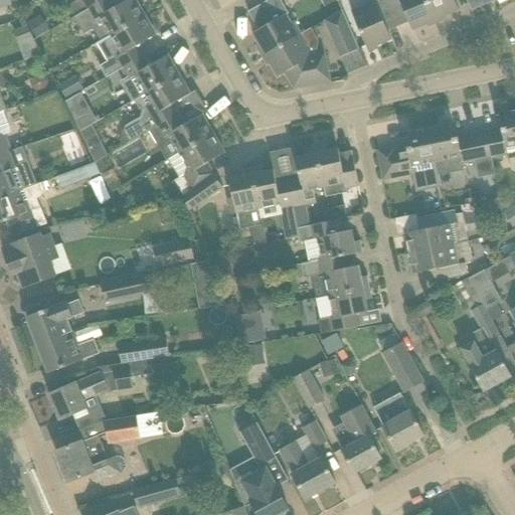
[(68,6),(74,18),(105,0),(73,0),(75,2),(68,6)]
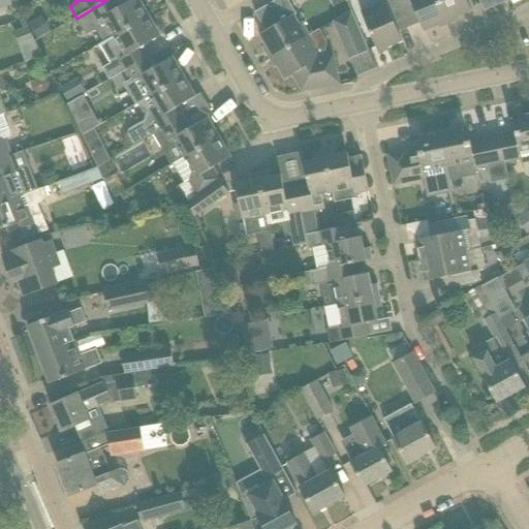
[(97,31),(103,42),(149,17),(138,0),(131,0),(120,7),(116,0),(107,0),(76,19),(86,34),(94,30),(97,31)]
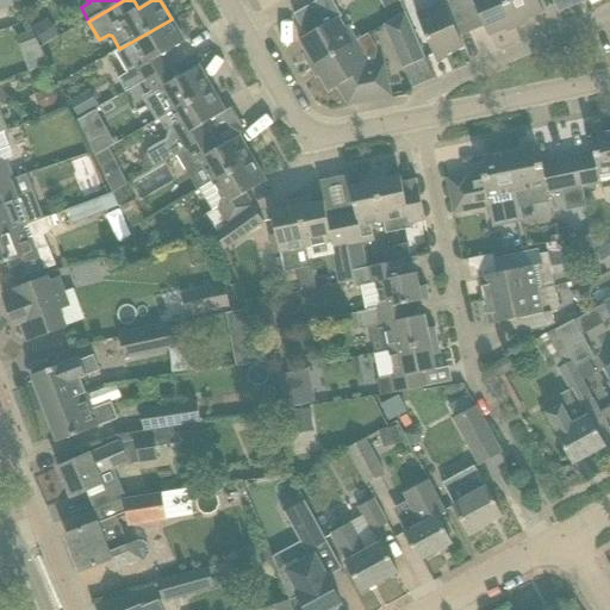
[(305,57),(311,68),(356,42),(348,26),(344,29),(338,18),(342,17),(331,0),(318,0),(296,14),(307,35),(299,41),(307,56),(305,57)]
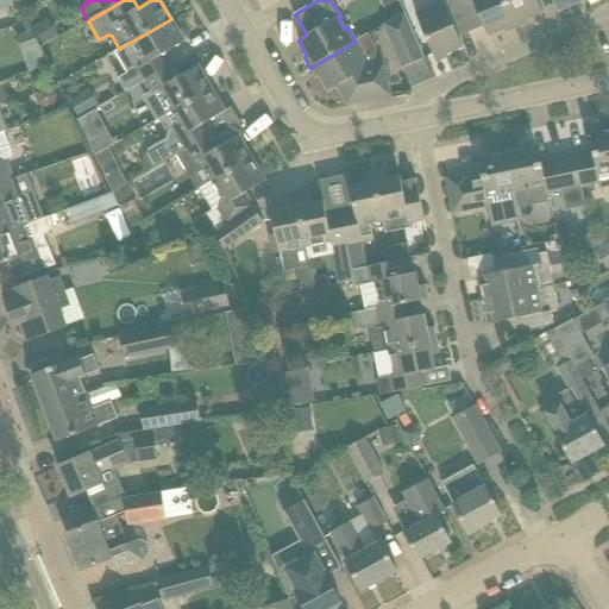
[(471,32),(457,0),(440,0),(443,6),(433,11),(431,7),(415,14),(426,41),(435,62),(447,57),(445,55),(463,46),(458,37),(471,32)]
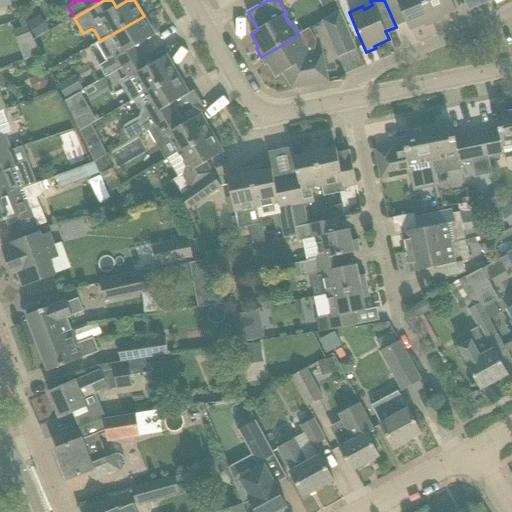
[(384,0),(396,27),(406,22),(410,30),(424,24),(425,27),(434,23),(424,0),(384,0)]
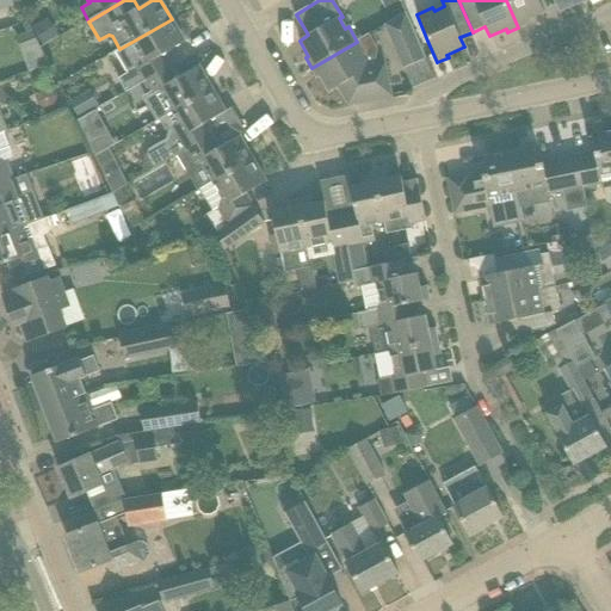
[(506,0),(518,28),(529,23),(528,20),(544,13),(539,2),(545,0),(506,0)]
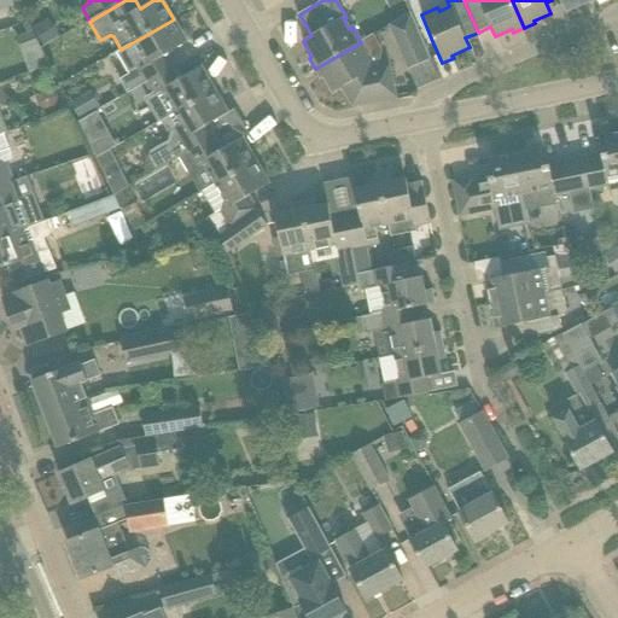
[(590,0),(560,0),(566,12),(592,1),(590,0)]
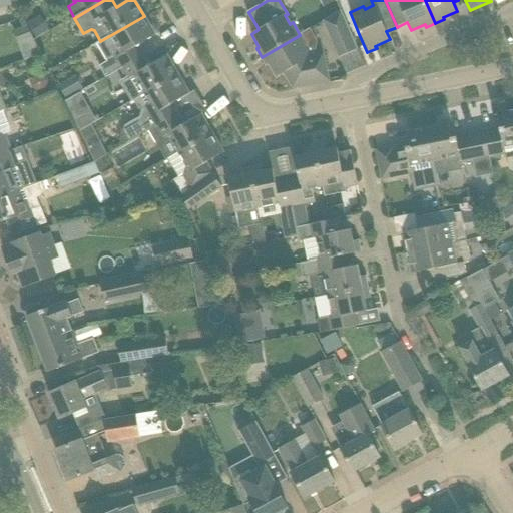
[(358,49),(350,31),(341,11),(333,15),(324,20),(339,57),(358,49)]
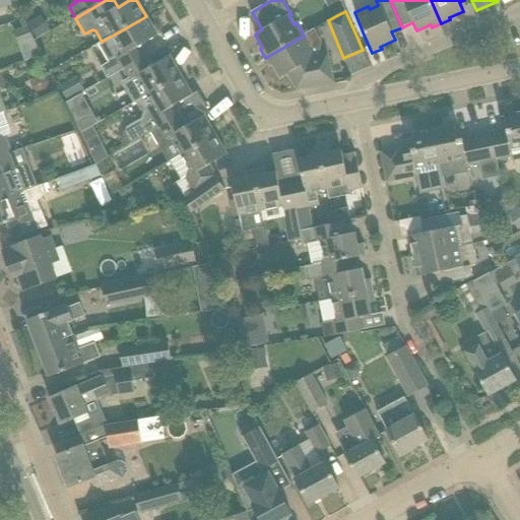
[(41,16),(28,23),(37,37),(49,28),(41,16)]
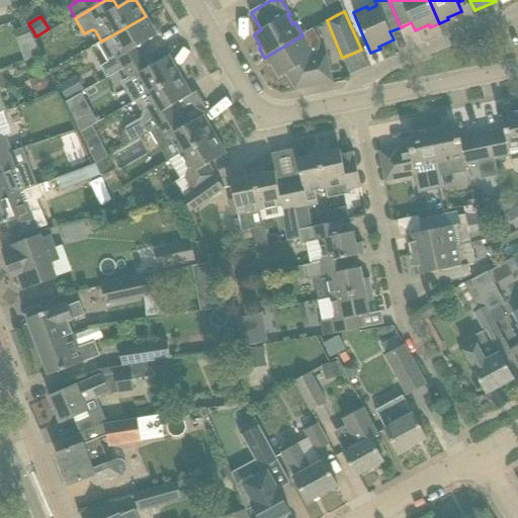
[(122,69),(146,56),(140,46),(157,35),(146,16),(101,41),(97,45),(108,62),(100,67),(106,78),(122,69)]
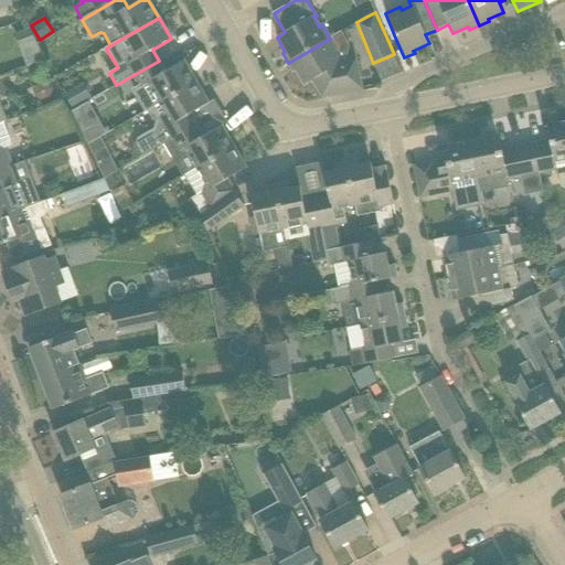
[(29,27),(17,31),(22,48),(34,43),(29,27)]
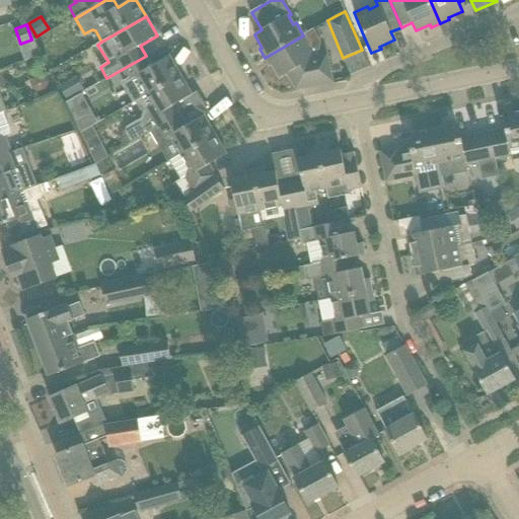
[(303,35),(265,58),(269,66),(272,65),(280,78),(287,74),(296,89),(332,82),(326,55),(315,56),(312,58),(308,49),(310,48),(303,35)]
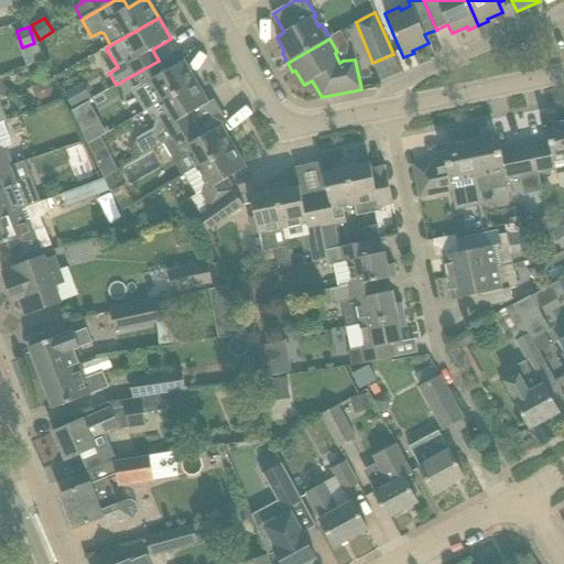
[(148,110),(196,83),(183,62),(164,73),(159,61),(133,75),(141,88),(134,91),(145,111),(148,110)]
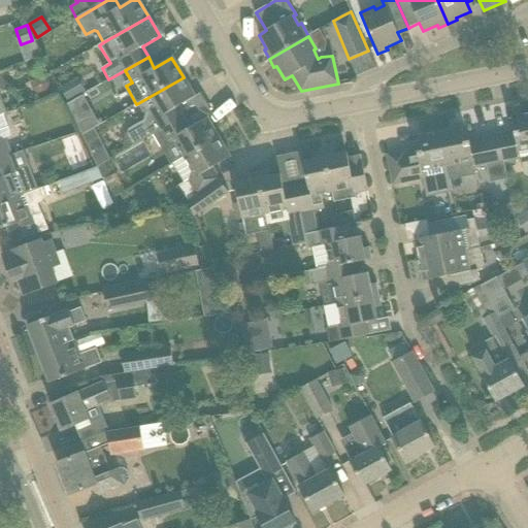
[(184,118),(177,107),(195,97),(184,77),(138,103),(143,112),(147,112),(144,125),(128,133),(128,137),(132,146),(151,136),(153,135),(184,118)]
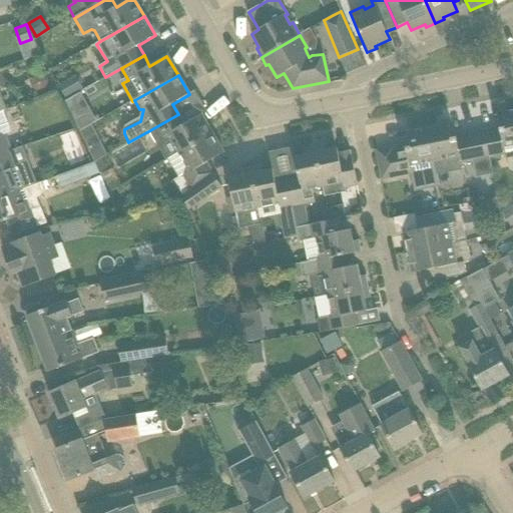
[(70,77),(57,85),(64,96),(77,89),(70,77)]
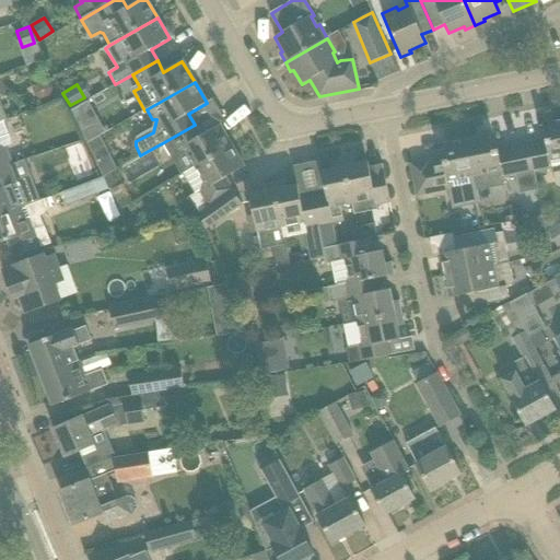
[(97,119),(80,129),(86,141),(104,131),(97,119)]
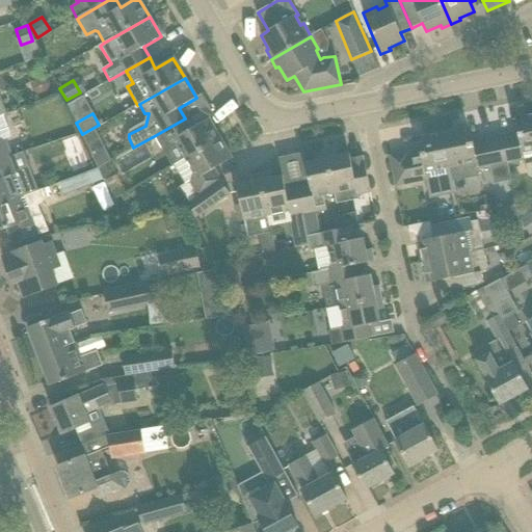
[(531,114),(521,117),(524,132),(506,135),(511,163),(524,160),(525,164),(531,162),(531,114)]
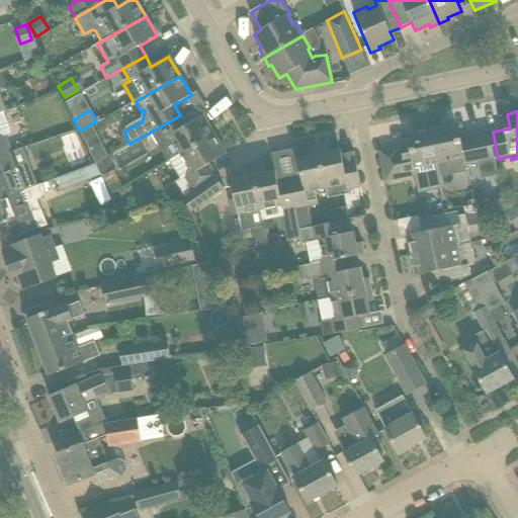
[(0,156),(10,153),(4,136),(8,135),(10,132),(3,112),(0,113),(0,156)]
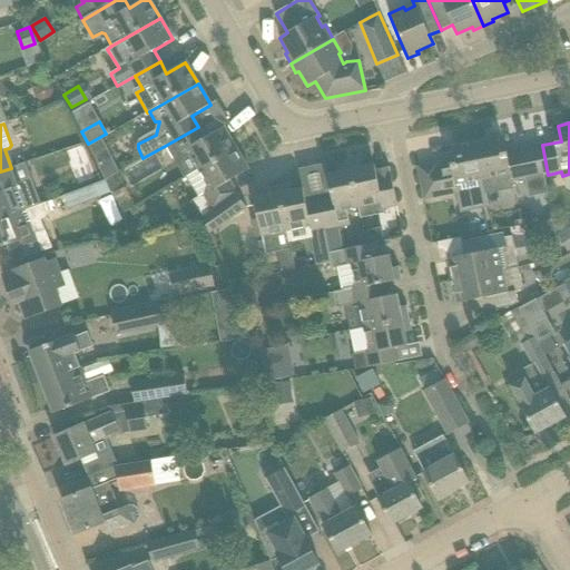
[(198,169),(199,170),(236,148),(223,127),(205,138),(198,127),(165,146),(184,178),(198,169)]
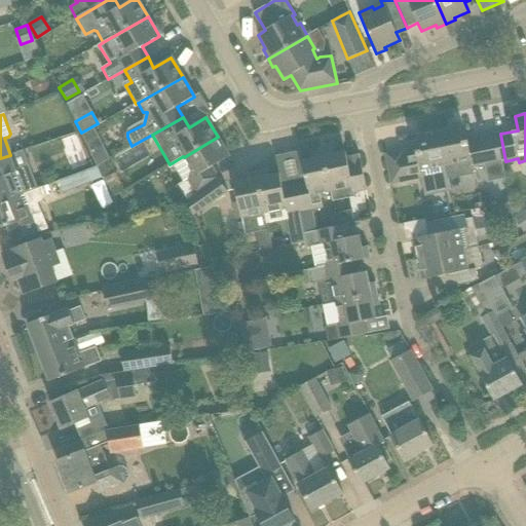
[(95,127),(81,134),(86,144),(100,138),(95,127)]
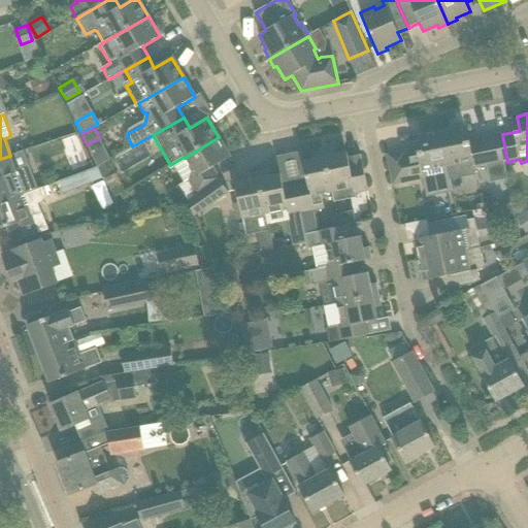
[(461,128),(440,132),(450,178),(474,173),(473,168),(486,166),(507,162),(502,134),(481,138),(464,142),(461,128)]
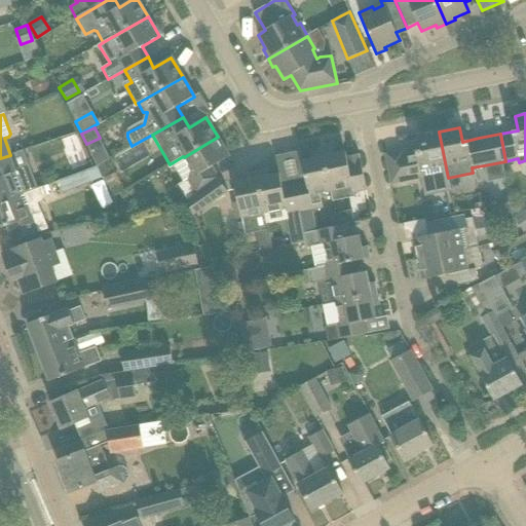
[(448,178),(439,132),(418,136),(421,150),(404,153),(404,151),(384,154),(390,185),(422,178),(422,183),(448,178)]
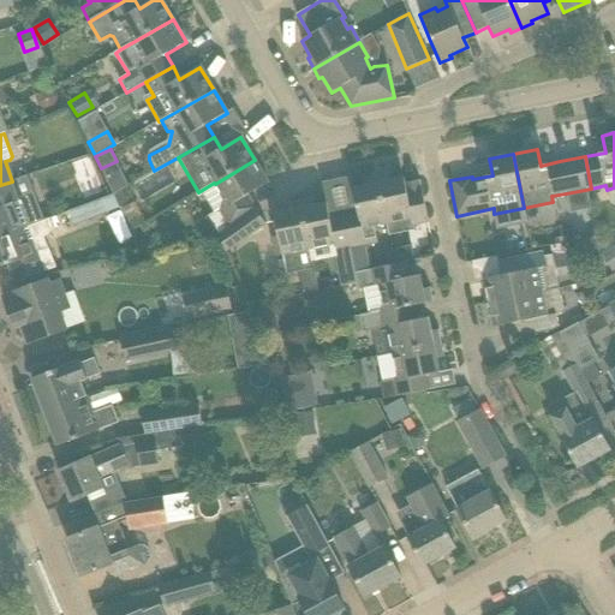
[(219,234),(256,209),(248,195),(268,183),(255,160),(215,184),(227,206),(208,216),(218,233),(219,234)]
